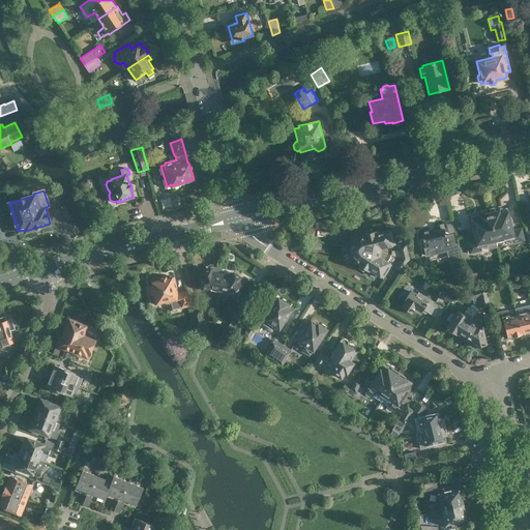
[(507,209),(489,213),(496,242),(516,238),(517,242),(524,241),(522,229),(512,231),(507,209)]
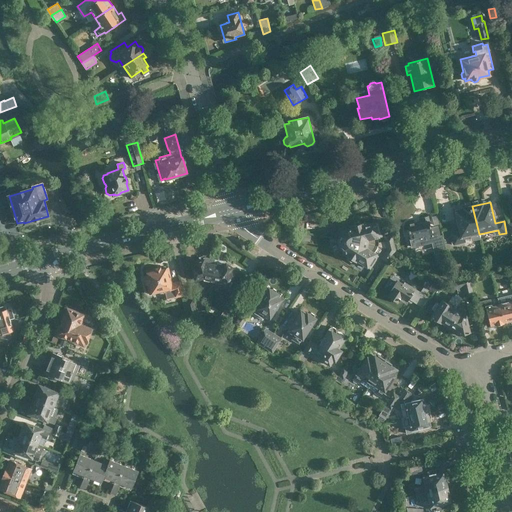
[(480,240),(479,234),(472,206),(455,210),(460,232),(451,234),(454,245),(461,243),(460,239),(470,236),(472,242),(480,240)]
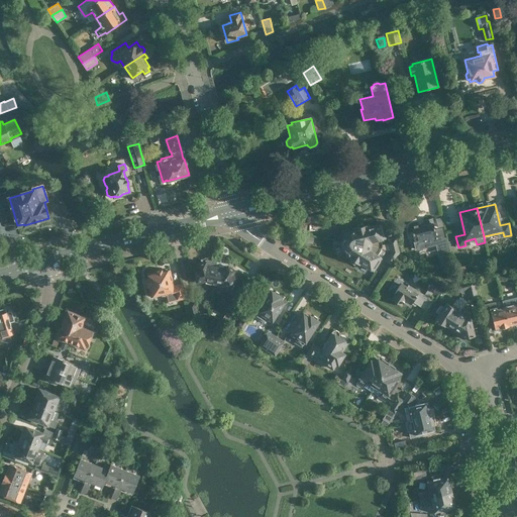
[(430,237),(436,236),(432,218),(425,220),(426,225),(421,226),(420,224),(411,226),(414,241),(423,239),(424,242),(431,240),(430,237)]
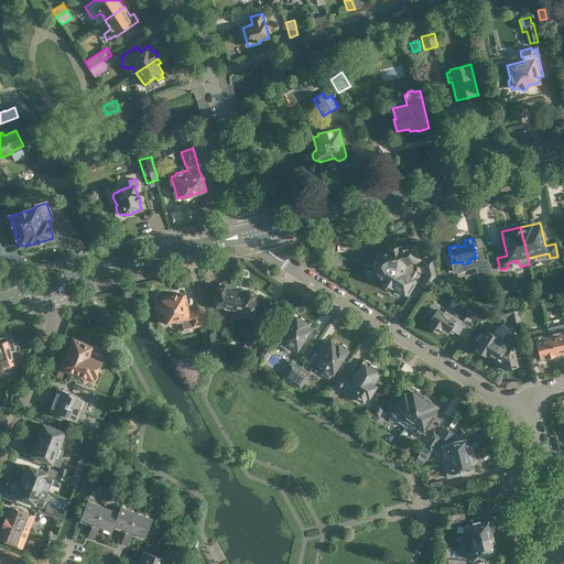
[(373,260),(372,262),(435,273),(432,260),(424,262),(425,266),(418,268),(415,262),(420,260),(418,251),(413,252),(411,246),(402,248),(402,246),(384,250),(384,252),(383,252),(381,253),(379,253),(378,256),(376,257),(375,258),(373,260)]
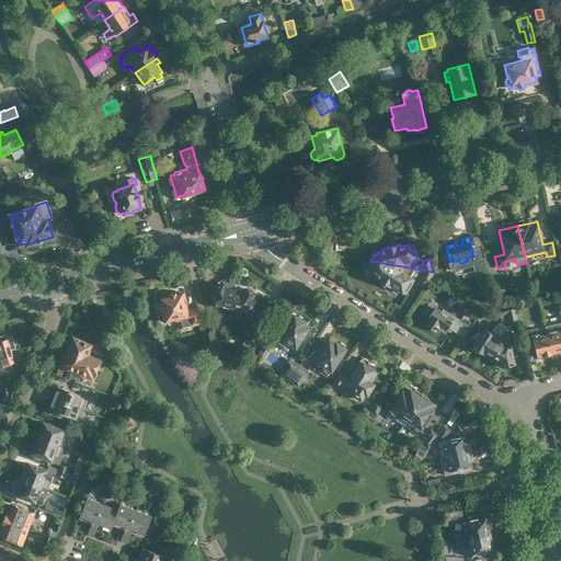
[(478,278),(490,275),(485,258),(473,261),(478,278)]
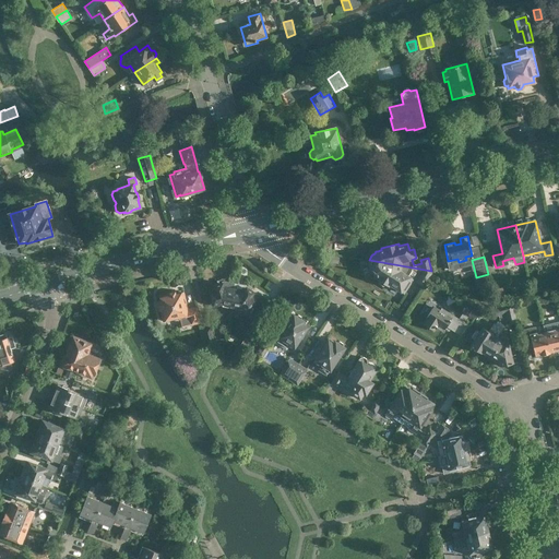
[(431,271),(369,260),(369,261),(369,262),(369,263),(369,264),(369,265),(369,266),(370,268),(370,269),(370,270),(371,271),(372,272),(372,273),(375,274),(376,275),(375,277),(391,287),(392,285),(399,289),(402,285),(407,287),(413,277),(417,280),(416,282),(423,286),(425,284),(431,273),(431,271)]
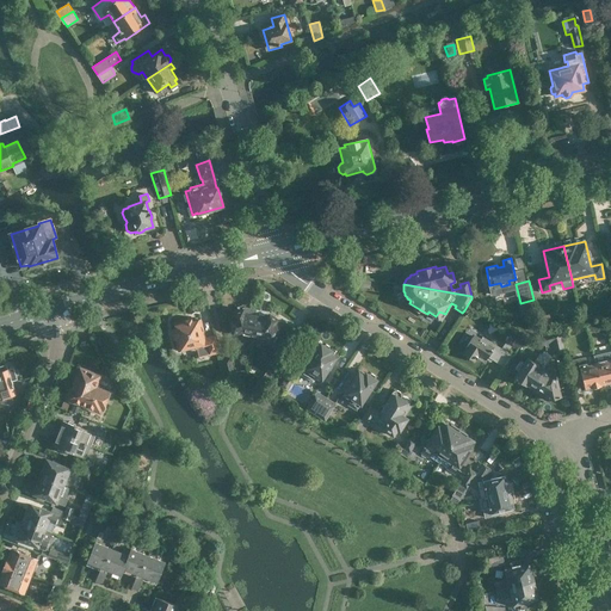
[(252,335),(257,310),(245,309),(227,314),(232,334),(241,333),(241,332),(244,332),(244,334),(252,335)]
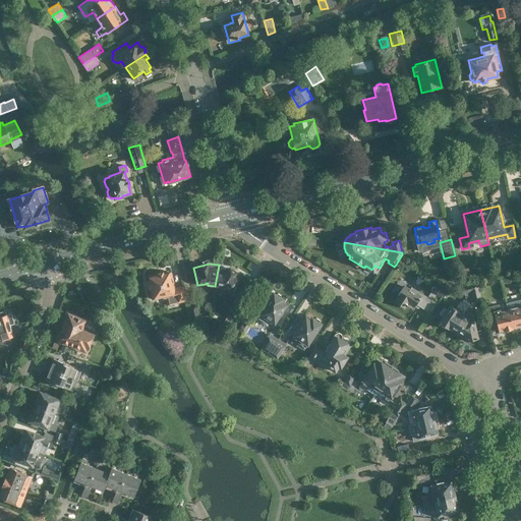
[(219,265),(215,286),(222,287),(222,285),(224,285),(224,286),(231,291),(237,281),(243,285),(247,279),(228,267),(219,265)]
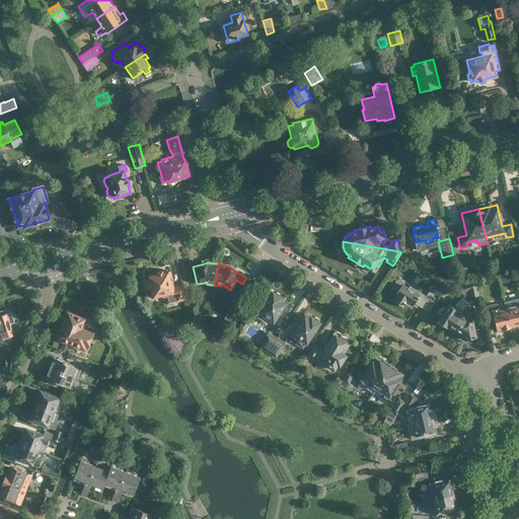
[(180,301),(186,300),(182,285),(174,287),(170,272),(163,274),(162,272),(148,275),(149,280),(147,281),(151,298),(166,294),(166,296),(178,293),(180,301)]
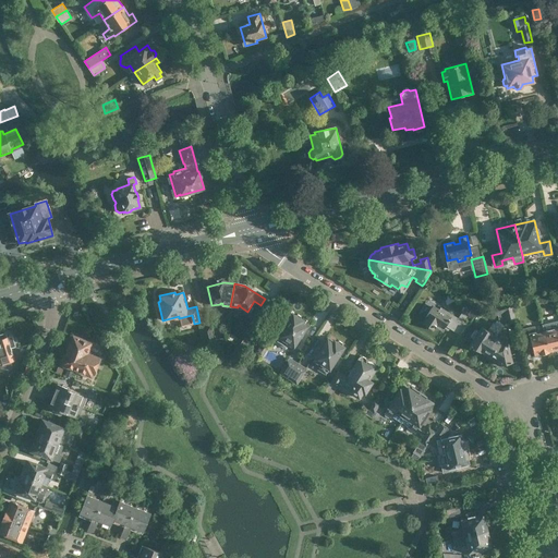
[(550,312),(557,310),(555,296),(547,298),(550,312)]
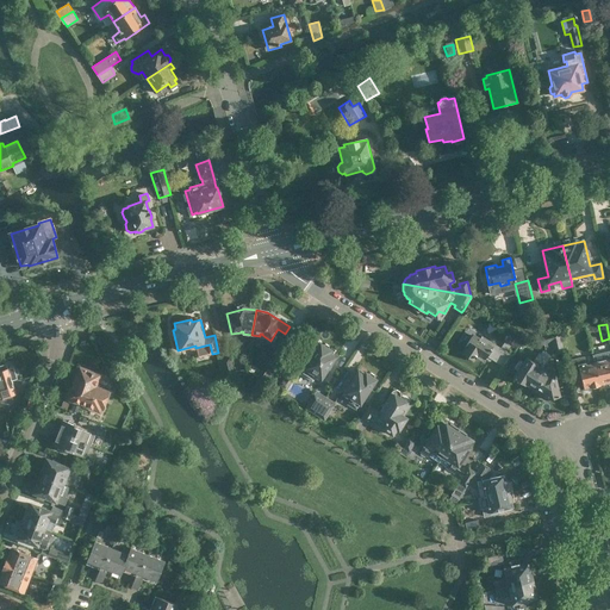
[(571,327),(559,330),(561,337),(572,335),(571,327)]
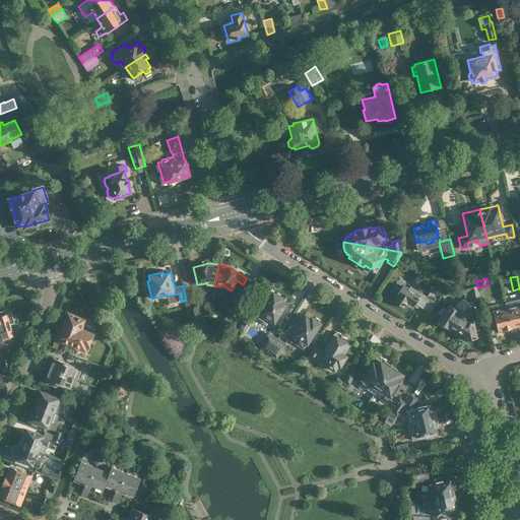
[(470,291),(478,289),(476,281),(463,285),(458,286),(460,295),(467,293),(469,302),(472,301),(470,291)]
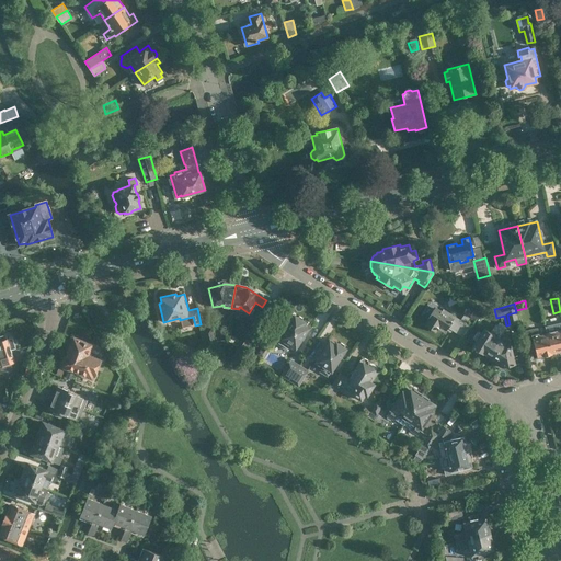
[(263,324),(271,312),(263,307),(255,320),(263,324)]
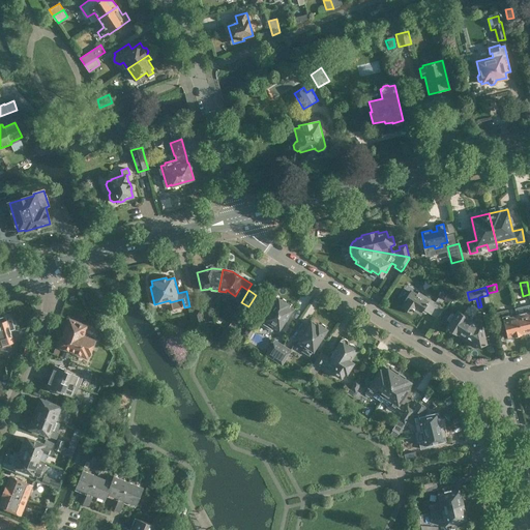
[(418,294),(411,290),(406,299),(407,300),(403,306),(411,313),(415,306),(422,312),(423,308),(437,318),(444,307),(439,304),(441,300),(438,298),(435,301),(419,292),(418,294)]
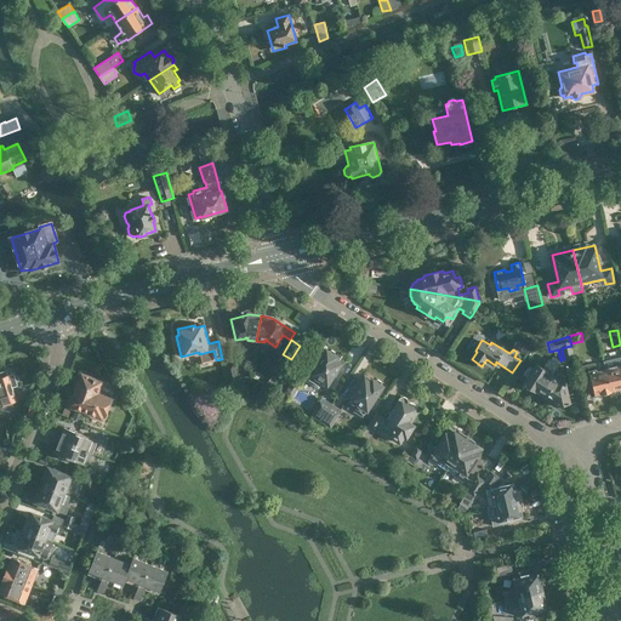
[(562,348),(564,359),(564,362),(574,359),(571,346),(562,348)]
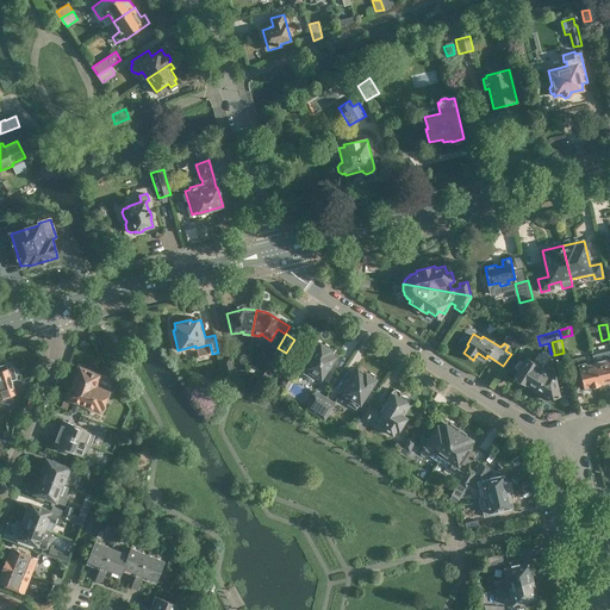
[(322,343),(303,372),(313,378),(315,375),(322,379),(337,355),(330,352),(331,349),(322,343)]
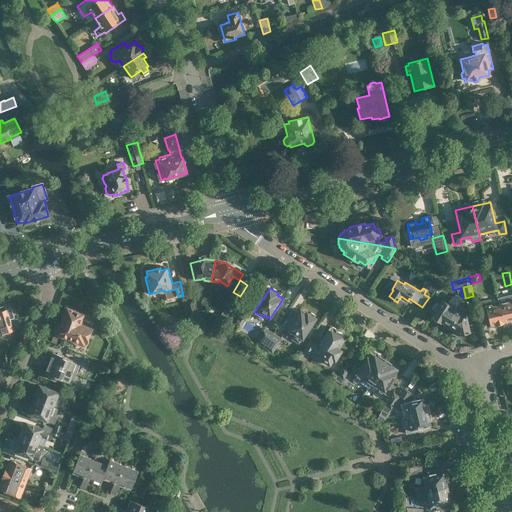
[(462,298),(458,295),(456,294),(454,297),(452,296),(451,298),(450,299),(448,301),(448,303),(443,299),(440,304),(437,301),(432,308),(436,311),(432,317),(441,322),(442,321),(446,324),(456,309),(462,298)]
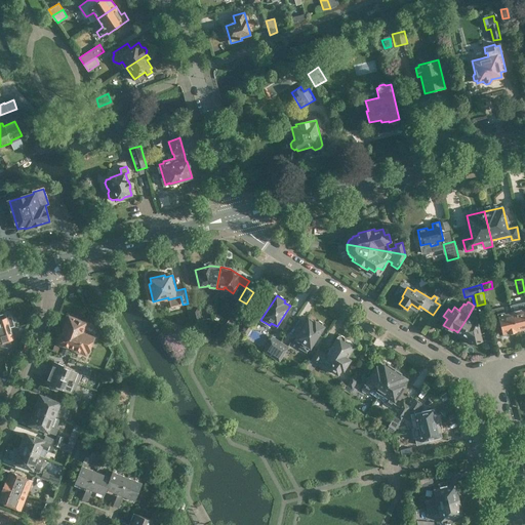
[(524,305),(511,309),(512,312),(516,331),(517,331),(517,330),(524,327),(524,305)]
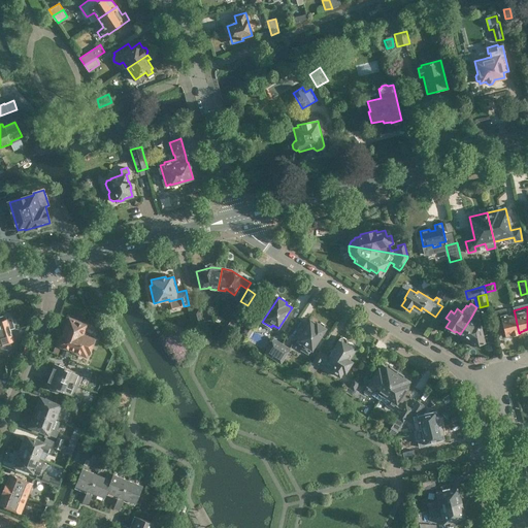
[(195,324),(202,322),(199,308),(191,310),(195,324)]
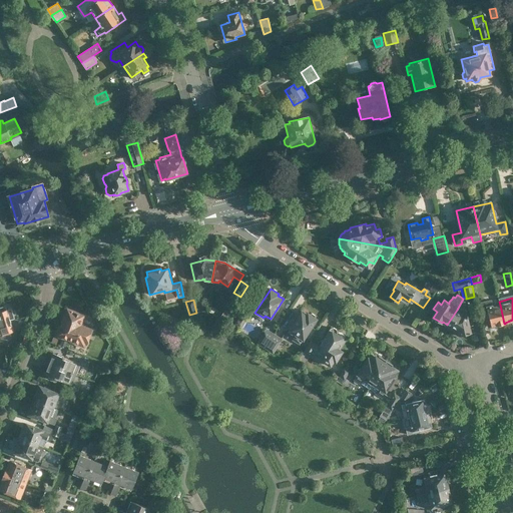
[(493,307),(492,304),(491,300),(481,303),(484,314),(488,313),(491,326),(497,325),(497,326),(504,324),(500,305),(493,307)]
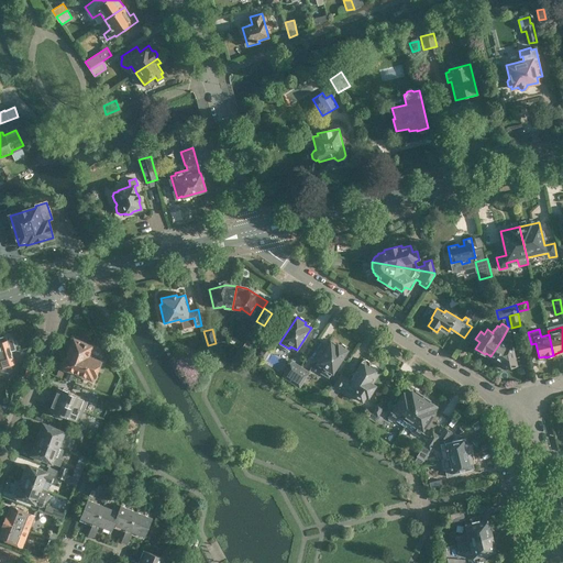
[(92,343),(96,335),(92,331),(89,330),(85,340),(92,343)]
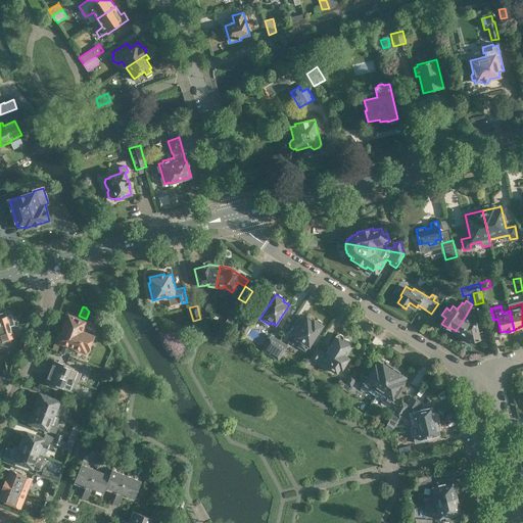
[(0,344),(1,347),(12,344),(10,338),(14,337),(11,326),(14,325),(11,315),(7,316),(5,312),(0,313),(0,344)]
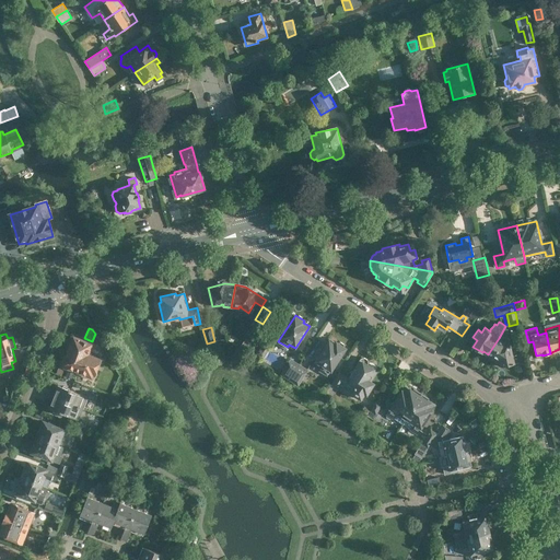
[(97,364),(100,360),(86,354),(91,343),(73,337),(71,343),(70,345),(69,347),(70,349),(67,357),(65,357),(63,359),(62,360),(61,362),(61,364),(61,365),(73,370),(73,372),(77,373),(79,372),(91,377),(93,374),(94,374),(96,370),(97,370),(98,365),(97,364)]
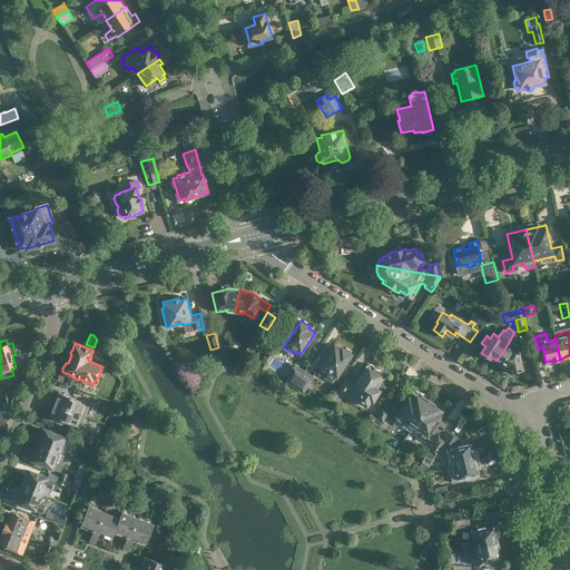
[(513,347),(508,344),(497,361),(501,364),(500,365),(505,369),(509,369),(510,370),(511,373),(523,370),(521,362),(526,361),(523,352),(519,353),(518,349),(513,350),(513,347)]
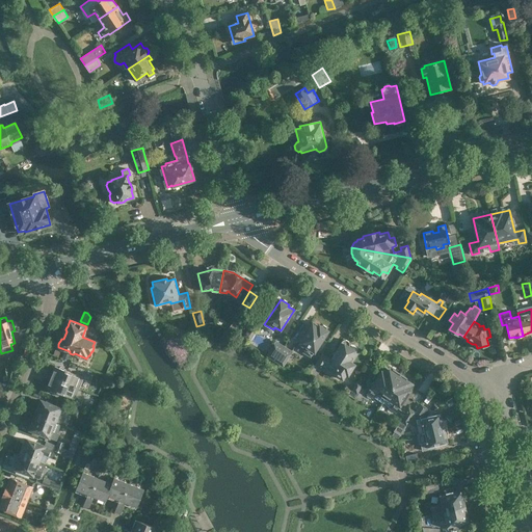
[(313,354),(328,330),(320,325),(320,326),(314,322),(299,344),(306,347),(304,349),(313,354)]
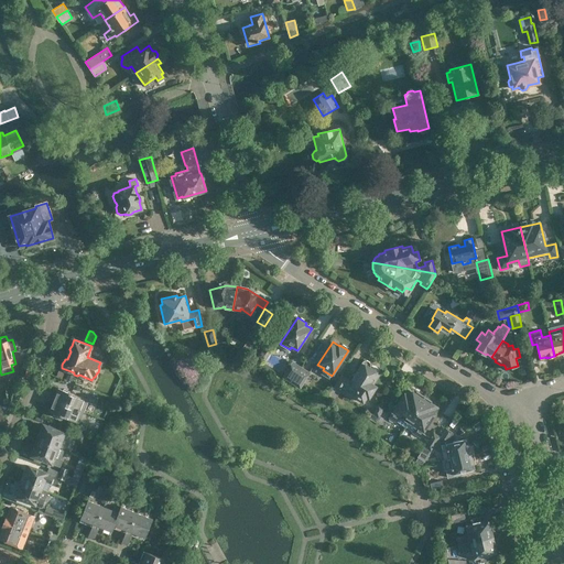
[(373,383),(379,373),(370,367),(370,366),(371,365),(371,364),(370,362),(370,361),(369,360),(368,360),(367,360),(366,360),(364,360),(364,361),(349,382),(342,377),(335,387),(328,396),(335,400),(342,391),(344,387),(354,393),(351,397),(364,403),(366,400),(367,401),(377,386),(373,383)]
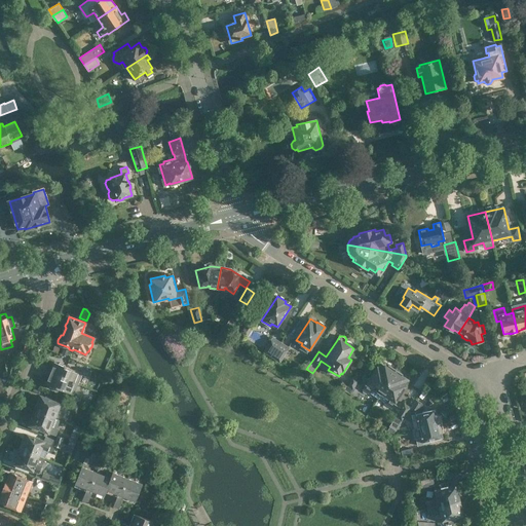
[(272,355),(280,342),(273,337),(265,350),(272,355)]
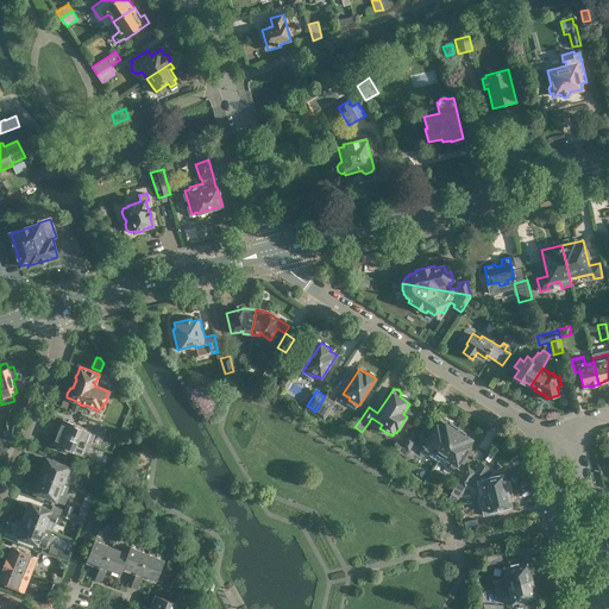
[(325,396),(315,412),(325,418),(334,401),(325,396)]
